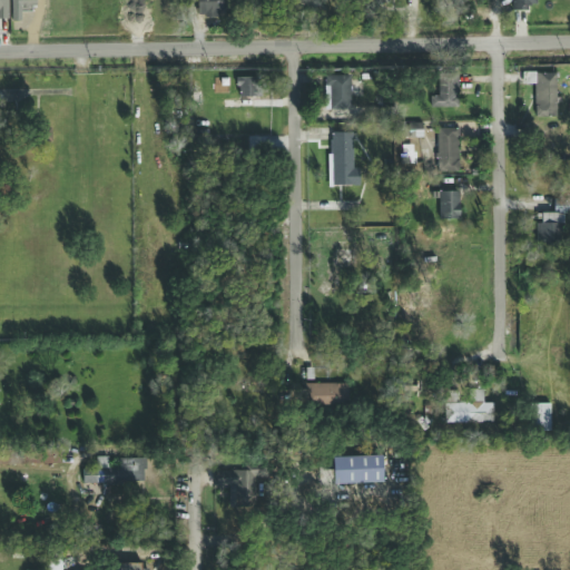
[(0,0),(0,18),(9,18),(8,0),(0,0)]
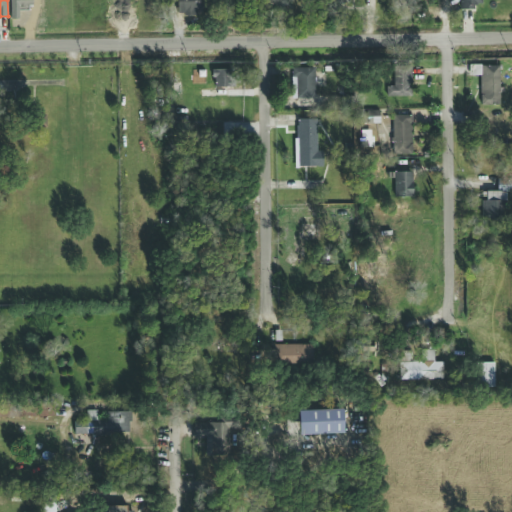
[(16,0),(17,8),(32,8),(31,0),(16,0)]
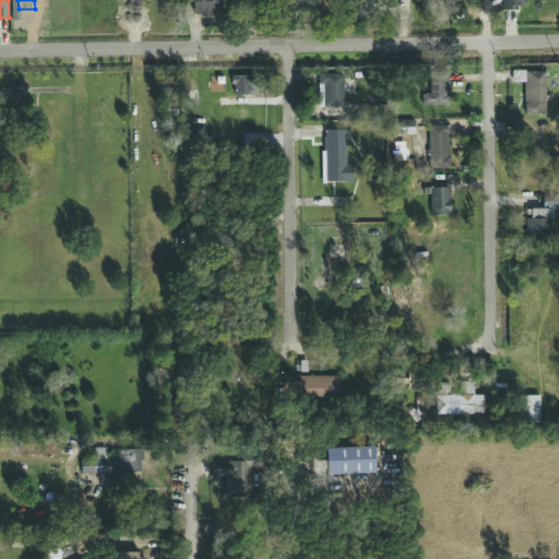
[(192,0),(192,16),(222,16),(222,0),(192,0)]
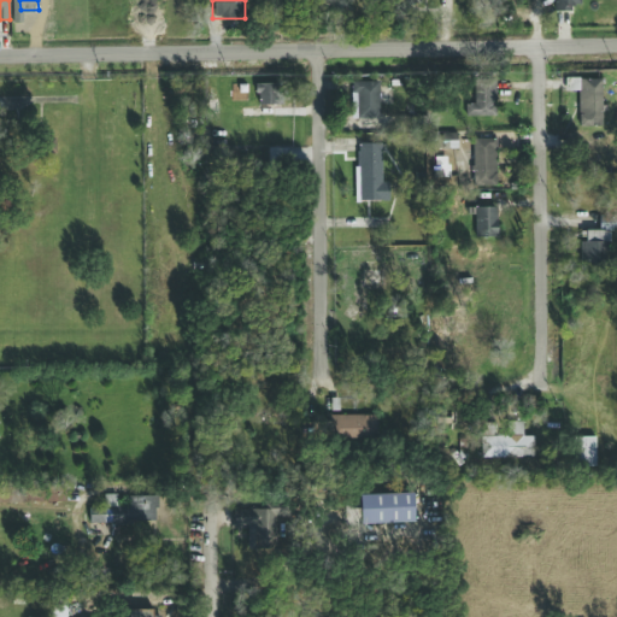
[(579,0),(554,0),(554,10),(579,10),(579,0)]
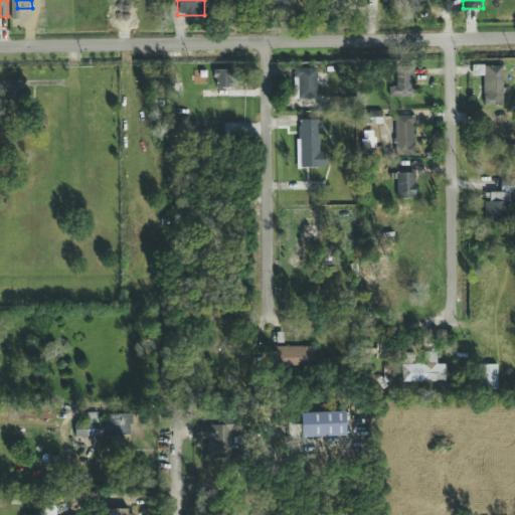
[(394,87),(388,87),(388,98),(412,98),(412,66),(394,66),(394,87)]
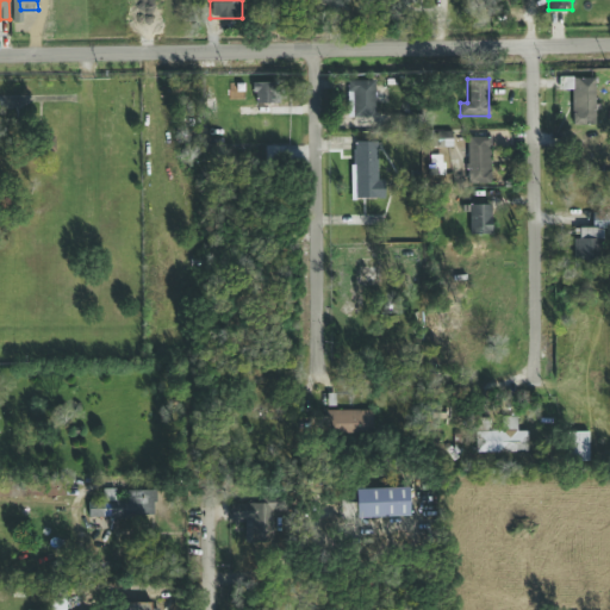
[(560,89),(572,89),(572,125),(595,125),(595,79),(560,79),(560,89)]
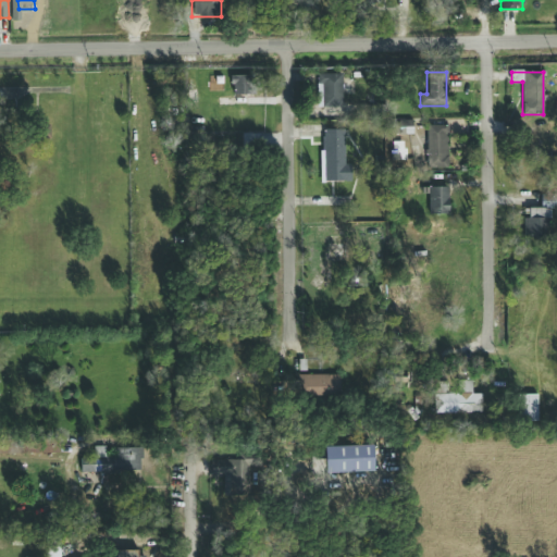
[(249,95),(248,73),(231,73),(232,95),(249,95)]
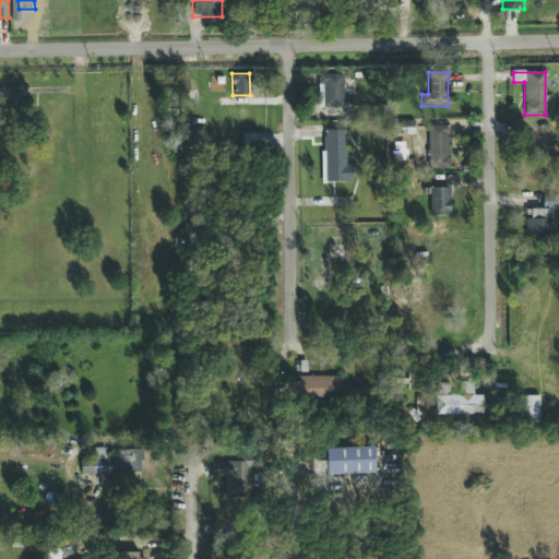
[(320,108),(343,108),(343,75),(320,75),(320,108)]
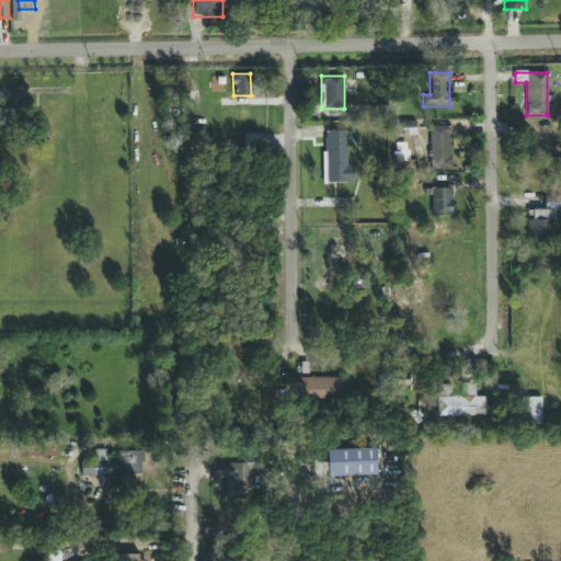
[(430,170),(450,170),(450,127),(430,127),(430,170)]
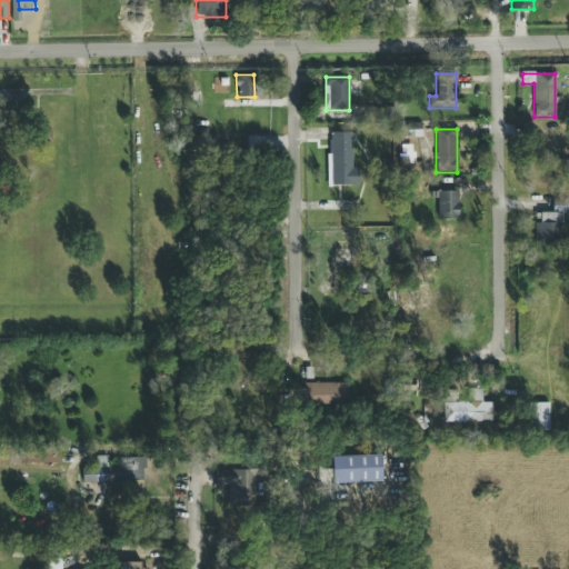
[(330,132),(330,186),(353,186),(353,132),(330,132)]
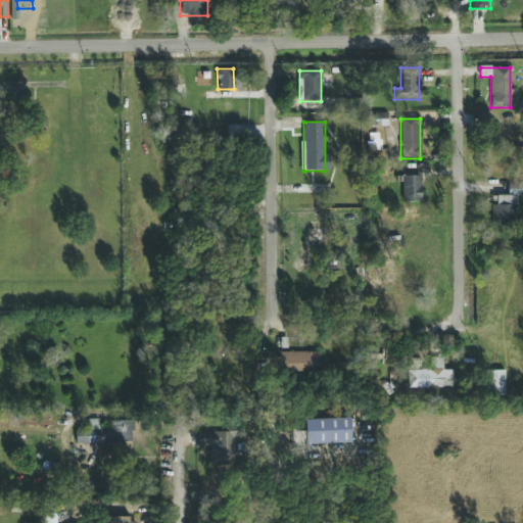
[(402,176),(402,201),(420,201),(420,176),(402,176)]
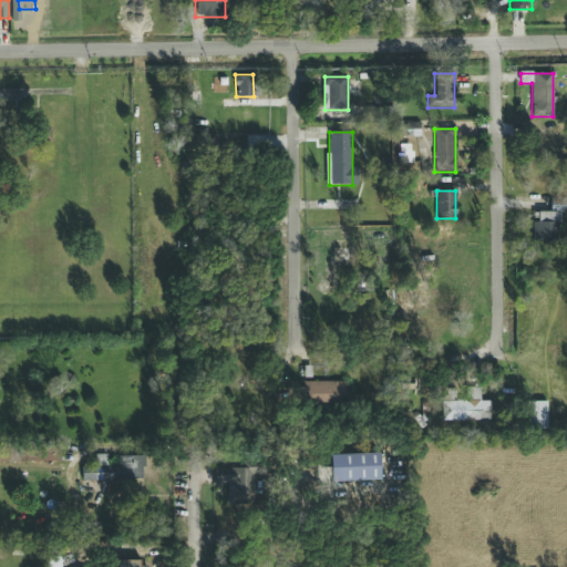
[(558,245),(558,212),(566,212),(566,199),(552,199),(552,213),(538,213),(538,222),(534,222),(533,244),(558,245)]
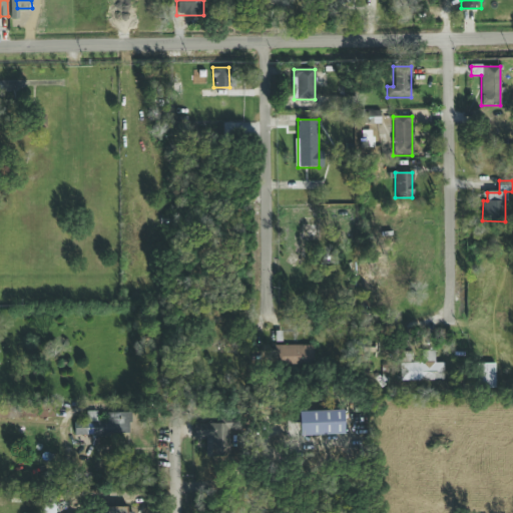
[(315,367),(315,346),(275,346),(275,367),(315,367)]
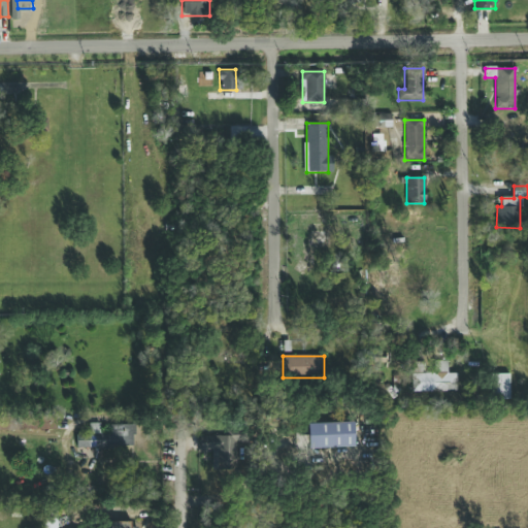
[(413,392),(457,391),(457,373),(448,373),(448,360),(434,361),(434,370),(424,371),(424,362),(413,363),(413,392)]
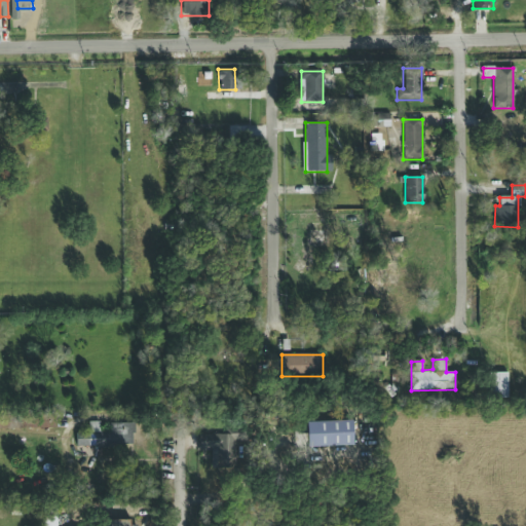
[(489,398),(509,398),(509,373),(489,373),(489,398)]
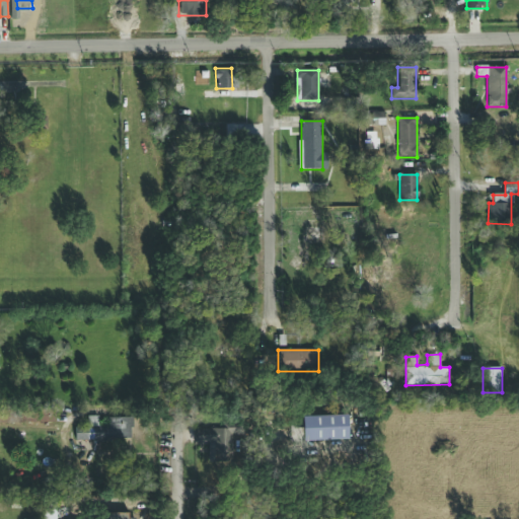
[(348,440),(347,416),(302,417),(302,442),(348,440)]
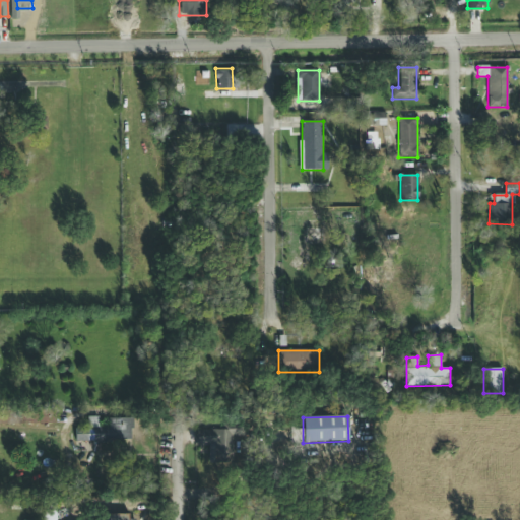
[(109,418),(109,426),(99,426),(99,417),(87,417),(87,428),(75,428),(75,441),(132,441),(132,417),(109,418)]
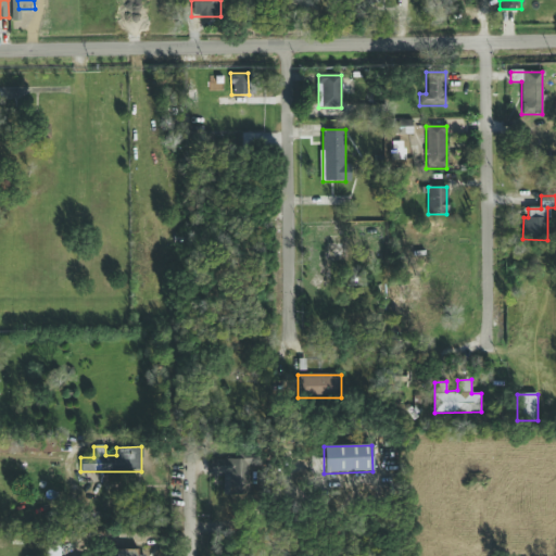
[(213,477),(228,476),(229,495),(250,494),(250,459),(213,460),(213,477)]
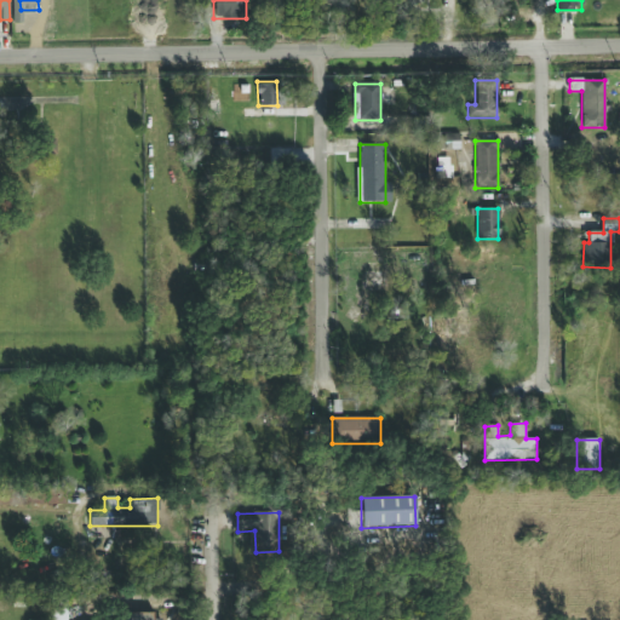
[(120,528),(101,527),(101,539),(119,540),(120,528)]
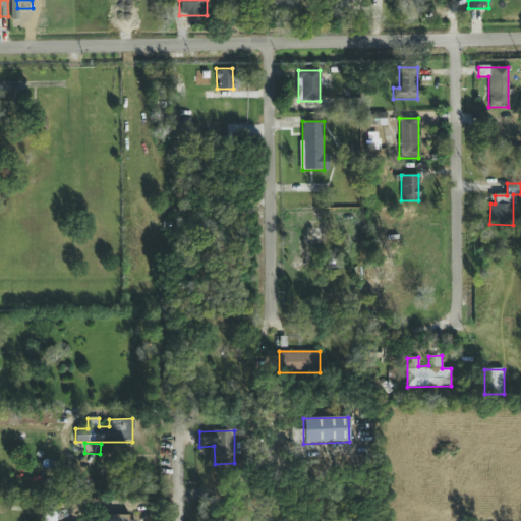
[(89,495),(89,482),(77,482),(77,495),(89,495)]
